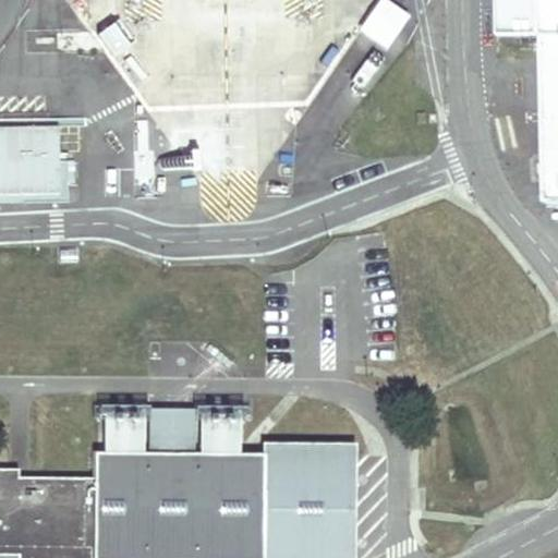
[(557,0),(545,0),(549,204),(557,204),(557,0)]
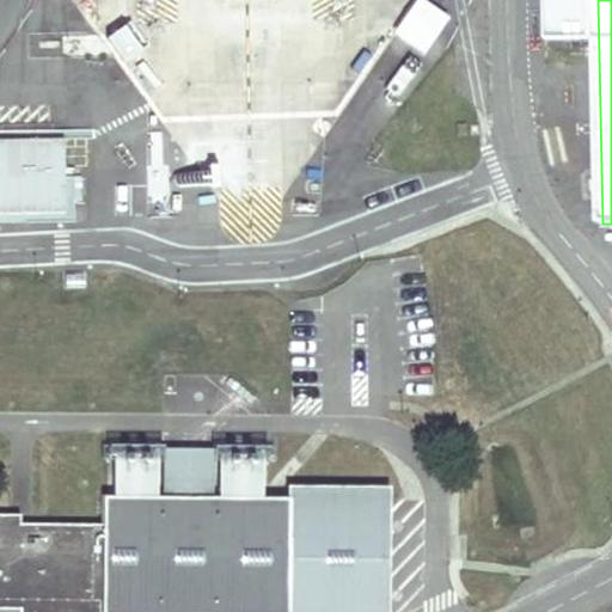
[(115,446),(114,495),(158,495),(159,446),(115,446)]
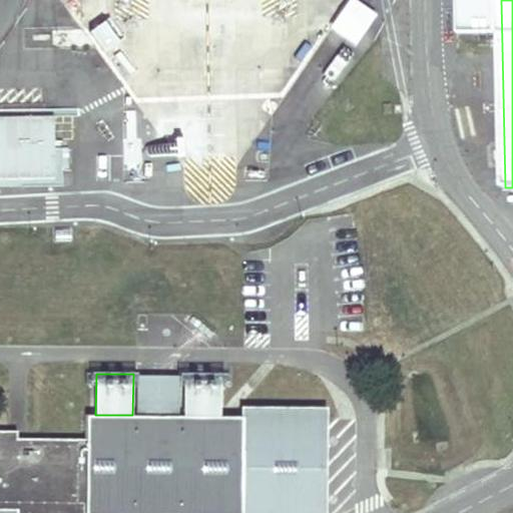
[(182,375),(133,374),(132,415),(182,416),(182,375)]
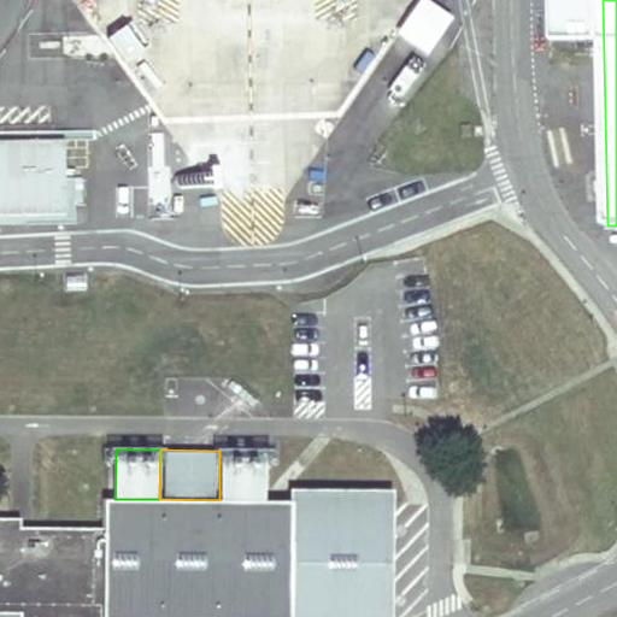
[(264,451),(219,451),(219,500),(264,500),(264,451)]
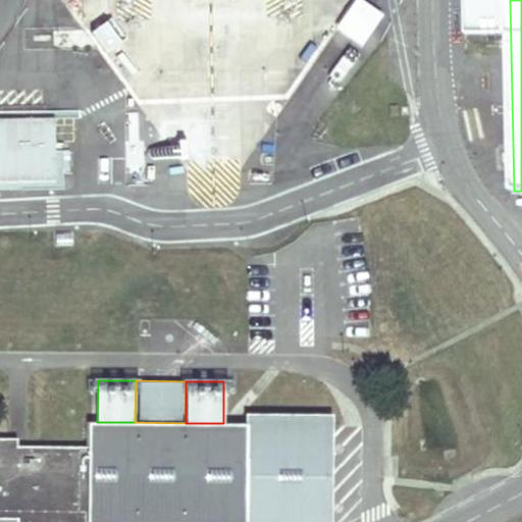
[(246,414),(246,424),(244,521),(330,521),(331,415),(246,414)]
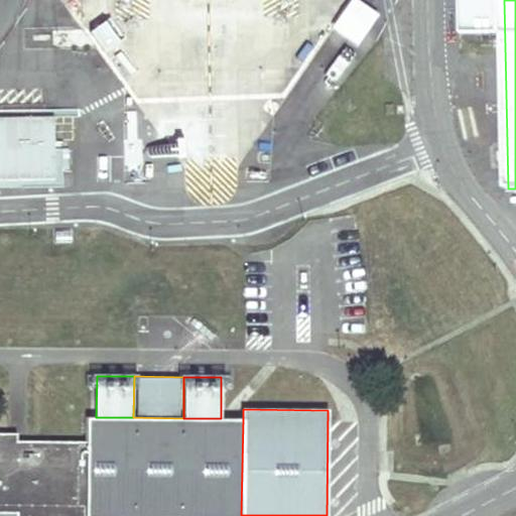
[(87,417),(87,442),(85,515),(241,515),(243,419),(221,418),(183,418),(133,417),(96,417),(87,417)]
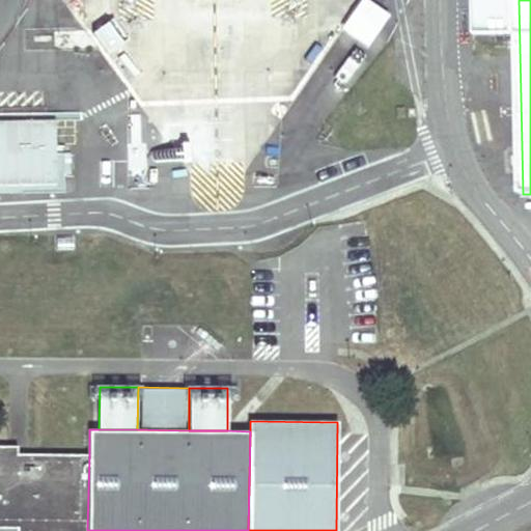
[(0,525),(17,526),(17,530),(87,530),(89,455),(18,453),(19,445),(0,444),(0,525)]
